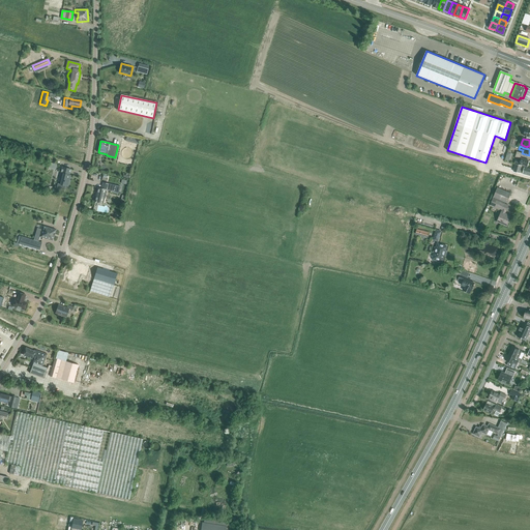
[(514,163),(519,165),(527,167),(529,160),(521,158),(520,162),(516,160),(514,163)]
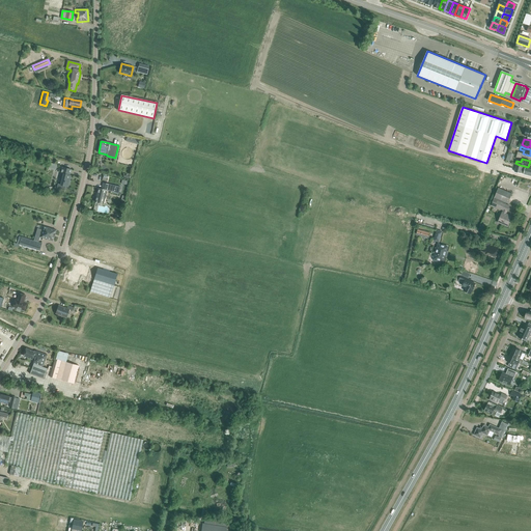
[(530,175),(530,169),(525,168),(523,167),(523,166),(516,165),(514,172),(521,174),(521,173),(524,174),(530,175)]
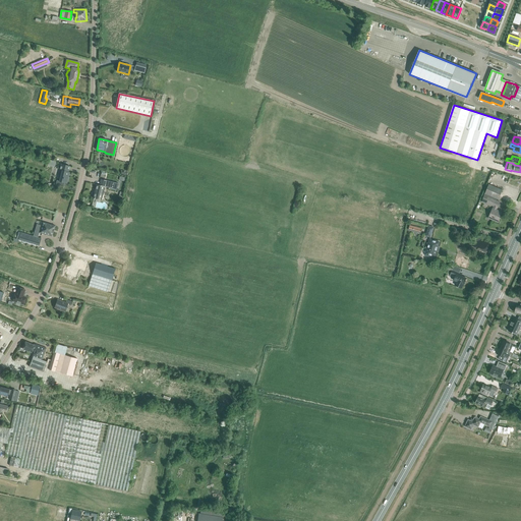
[(57,180),(56,185),(63,187),(64,183),(67,183),(70,173),(68,172),(70,167),(61,164),(59,174),(61,174),(59,181),(57,180)]
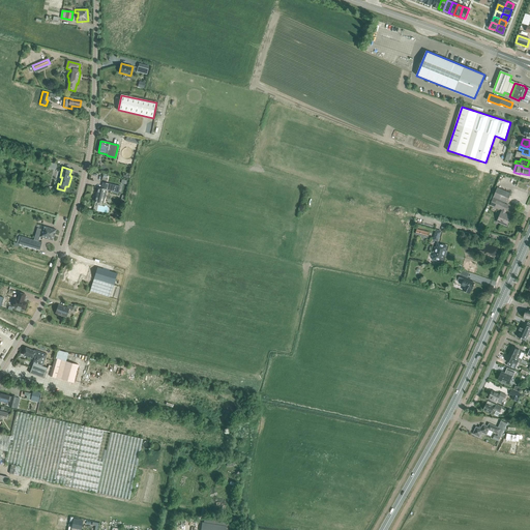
[(97,187),(94,202),(104,204),(107,189),(119,193),(120,186),(110,184),(102,182),(101,188),(97,187)]
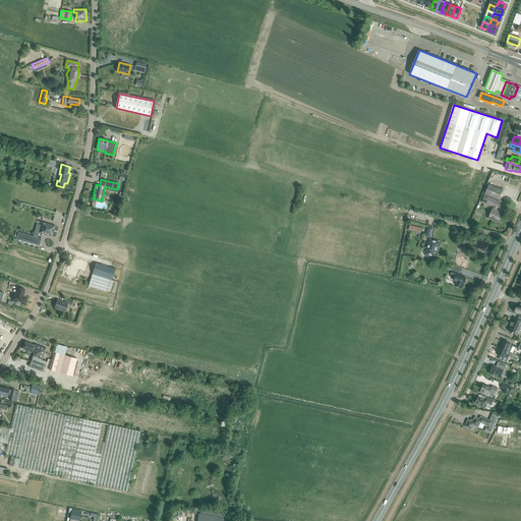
[(488,184),(485,193),(484,195),(496,200),(497,198),(498,199),(502,190),(488,184)]
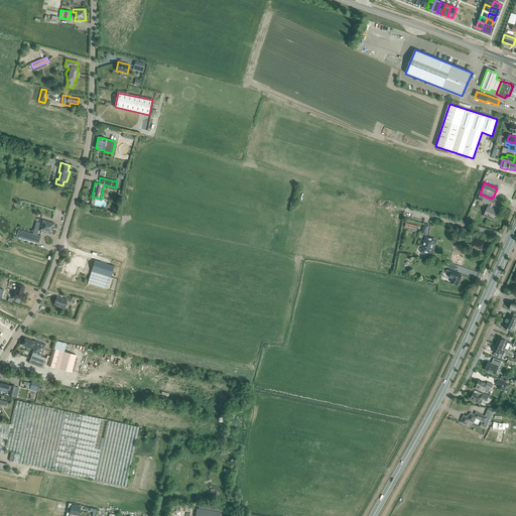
[(493,221),(498,211),(492,208),(493,207),(495,201),(491,199),(480,194),(477,201),(486,205),(487,204),(489,205),(484,216),(493,221)]
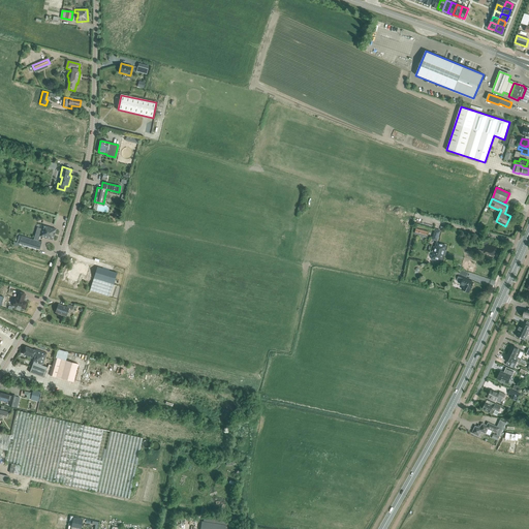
[(53,241),(56,229),(43,225),(40,237),(53,240),(53,241)]
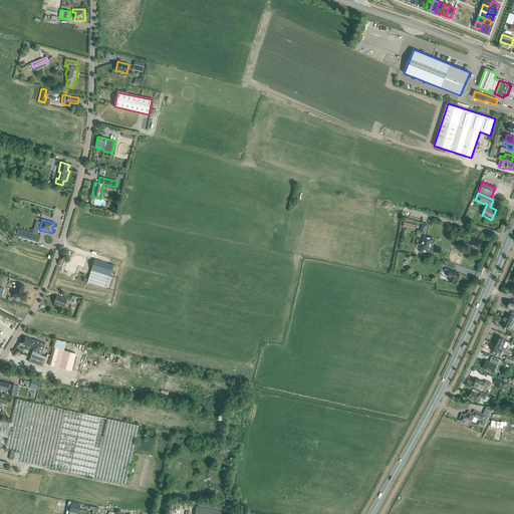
[(18,236),(18,237),(38,243),(38,242),(40,236),(40,235),(37,234),(39,230),(34,228),(33,233),(20,229),(20,230),(21,230),(19,236),(18,236)]
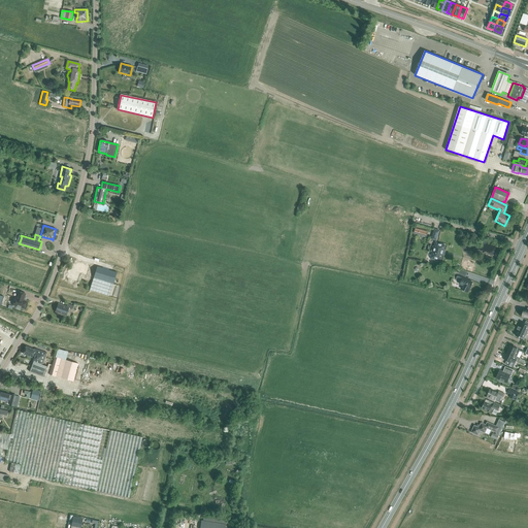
[(431,259),(438,261),(440,261),(442,256),(443,256),(444,251),(443,251),(446,245),(435,243),(434,248),(432,253),(433,253),(431,259)]
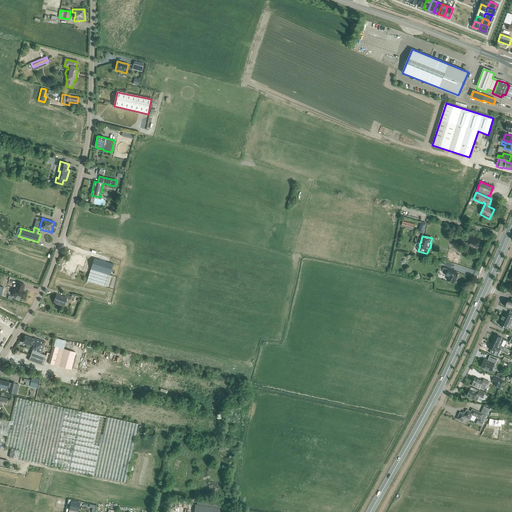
[(111,272),(113,264),(94,258),(90,269),(109,275),(110,275),(111,272)]
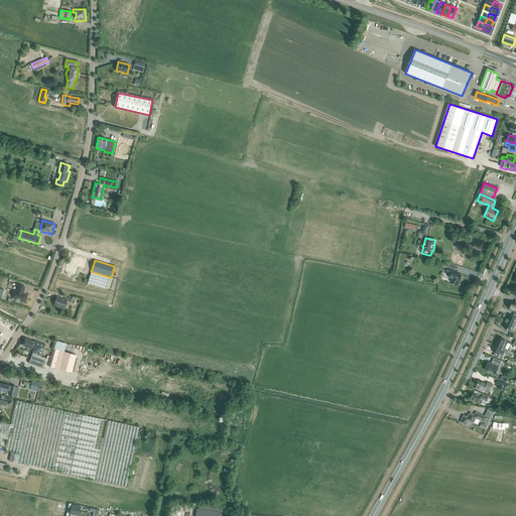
[(458,273),(459,272),(447,267),(444,272),(450,275),(448,278),(453,279),(450,283),(458,285),(462,275),(458,273)]
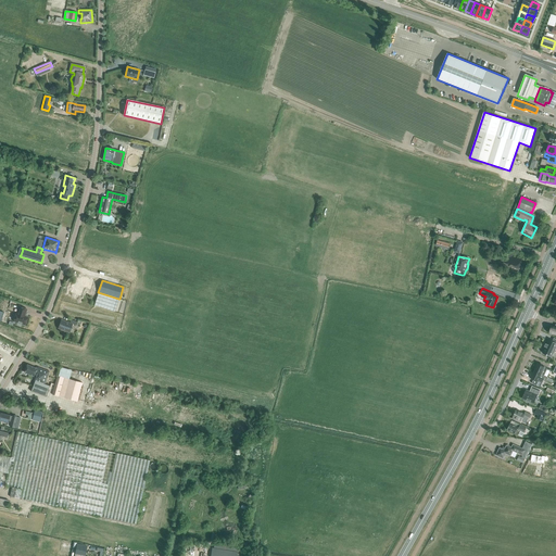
[(118,299),(98,292),(95,305),(115,312),(118,299)]
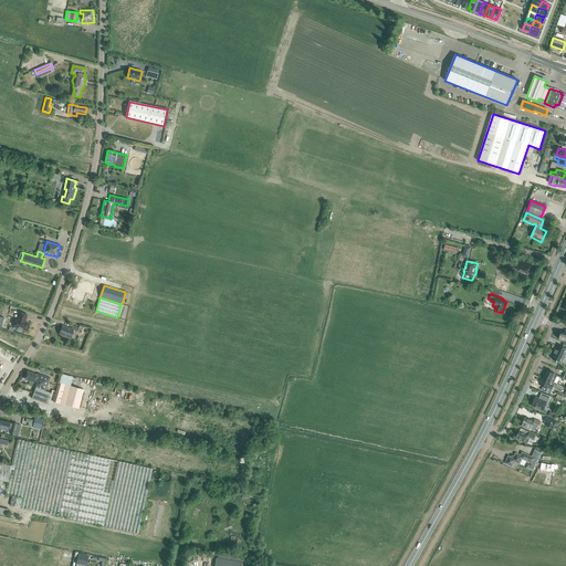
[(13,328),(18,329),(17,331),(18,332),(20,333),(21,332),(21,331),(25,332),(28,324),(25,323),(28,316),(19,313),(17,320),(13,328)]
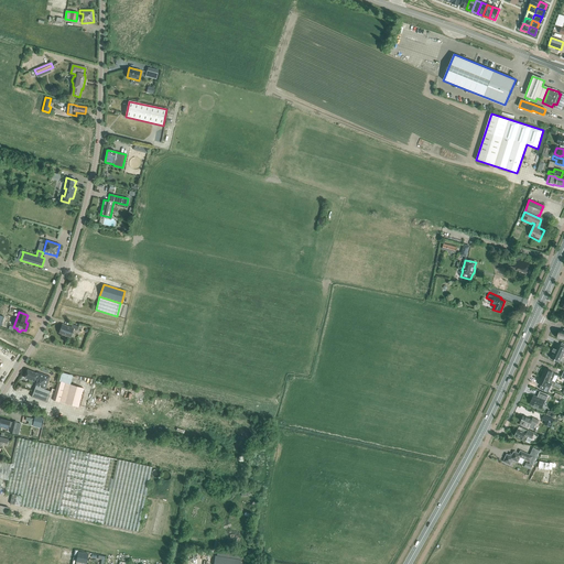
[(58,334),(71,338),(73,329),(77,331),(78,327),(72,325),(71,328),(62,325),(58,334)]
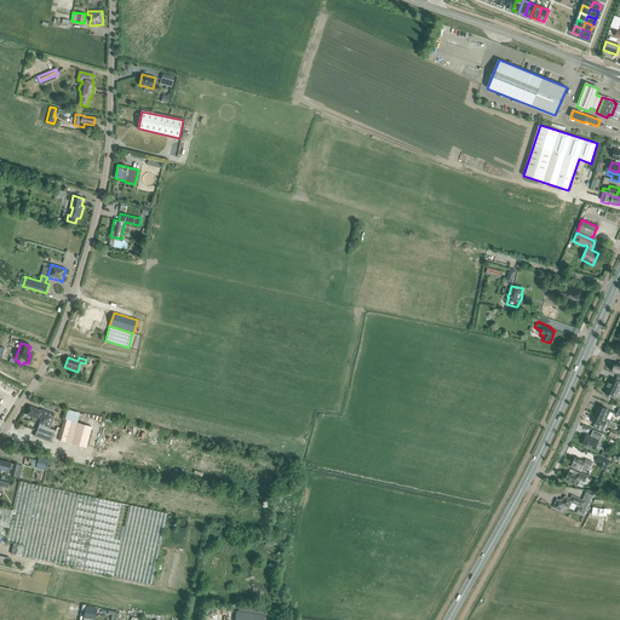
[(619,384),(619,382),(612,379),(609,383),(608,383),(607,386),(608,386),(604,394),(609,395),(609,396),(610,396),(614,397),(616,394),(616,395),(619,389),(619,384)]
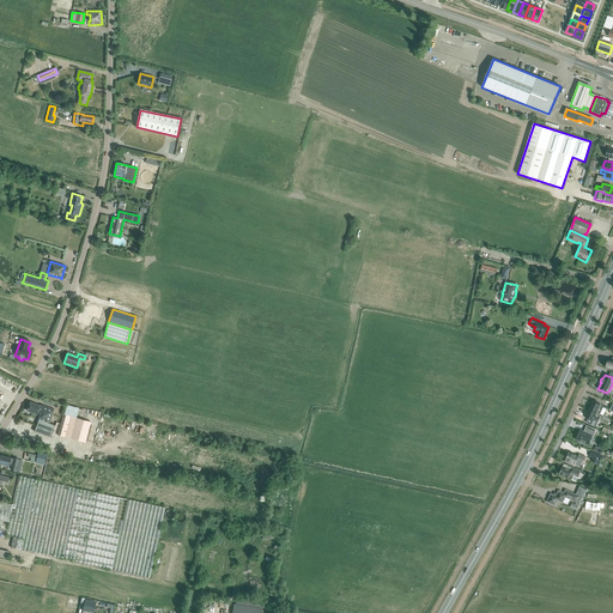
[(593,401),(589,410),(600,414),(604,406),(593,401)]
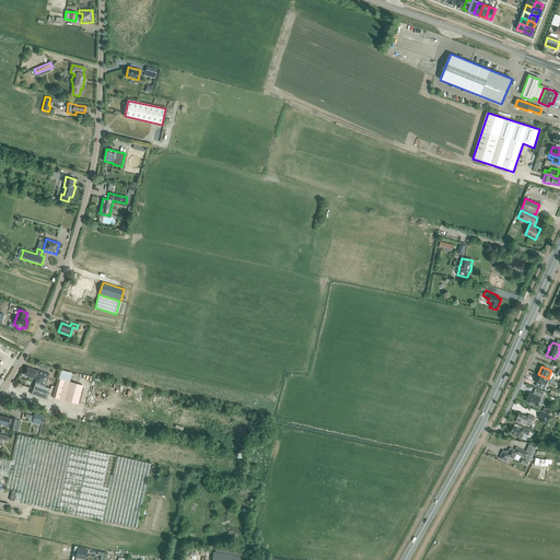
[(36,370),(36,371),(27,368),(24,374),(34,378),(36,380),(34,384),(35,384),(32,394),(46,399),(50,388),(45,387),(50,374),(36,370)]
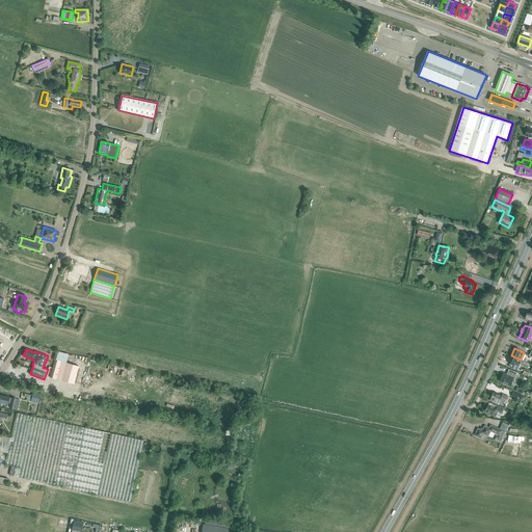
[(521,360),(511,355),(508,363),(510,364),(508,367),(515,370),(519,363),(523,365),(525,362),(521,360)]
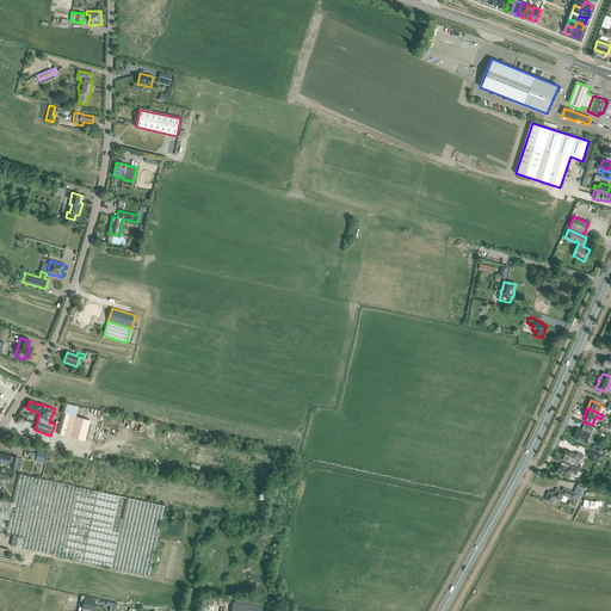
[(91,421),(63,413),(57,433),(85,442),(91,421)]
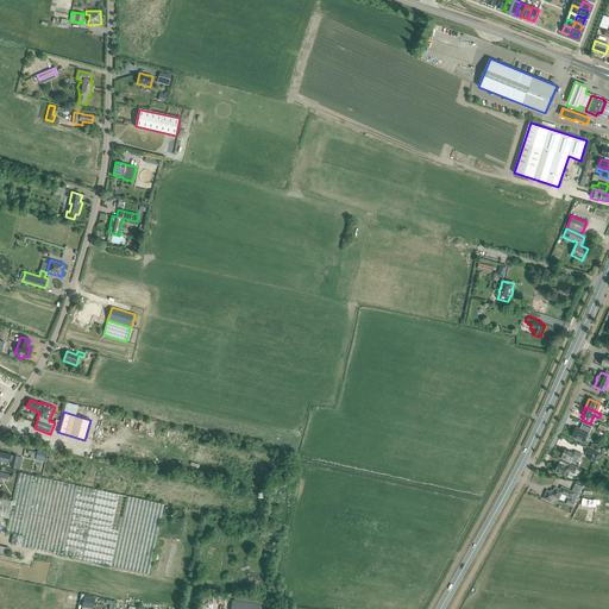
[(576,427),(572,435),(584,440),(588,433),(589,433),(591,427),(583,422),(579,428),(576,427)]
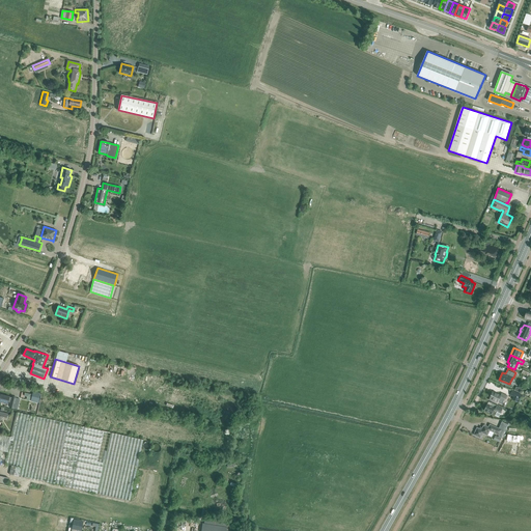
[(512,391),(510,395),(511,396),(519,399),(522,394),(512,391)]
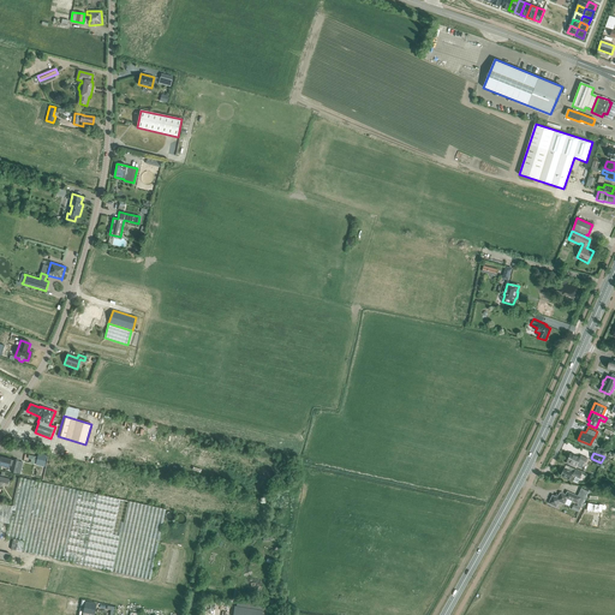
[(39,454),(36,465),(45,467),(47,455),(39,454)]
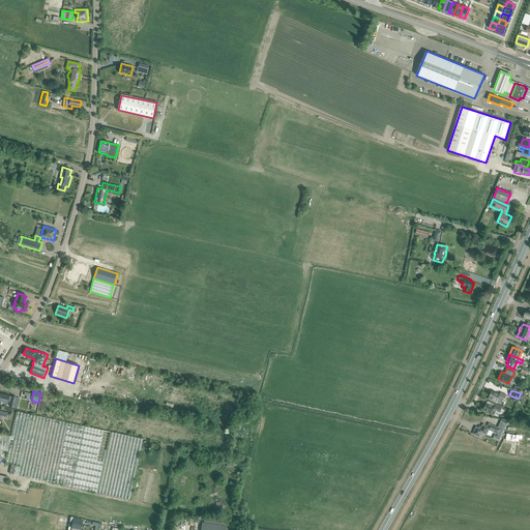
[(492,391),(489,400),(497,403),(497,402),(501,404),(503,400),(504,400),(506,395),(501,392),(500,394),(492,391)]
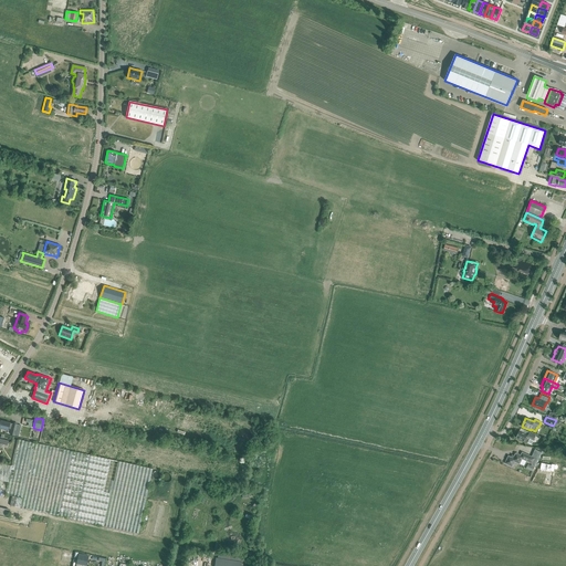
[(12,423),(10,423),(10,422),(0,420),(0,422),(0,428),(9,430),(9,429),(11,430),(10,435),(14,436),(19,437),(21,426),(12,423)]
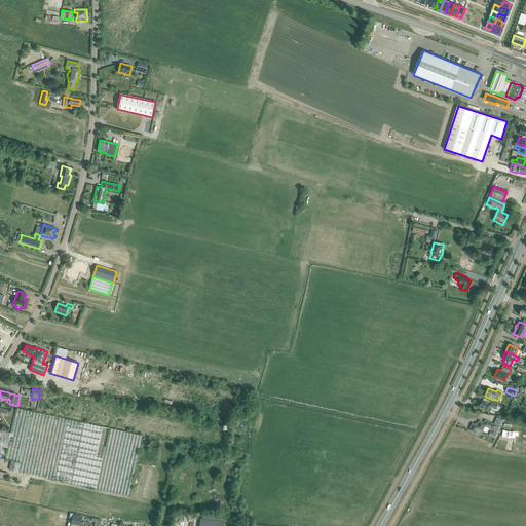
[(491,405),(490,404),(483,401),(480,407),(488,411),(490,407),(496,409),(498,405),(492,402),(491,405)]
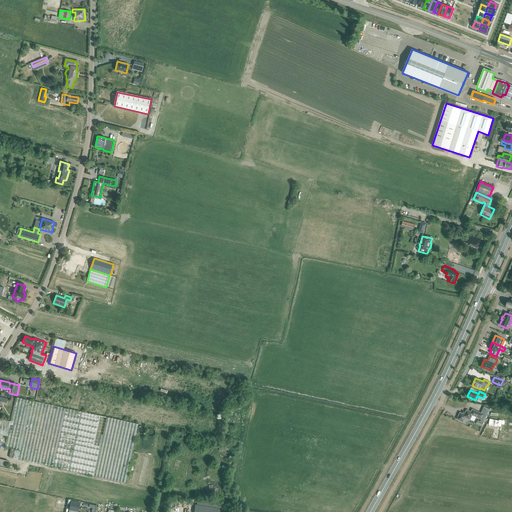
[(9,458),(125,483),(138,424),(16,397),(11,418),(5,447),(11,448),(9,458)]
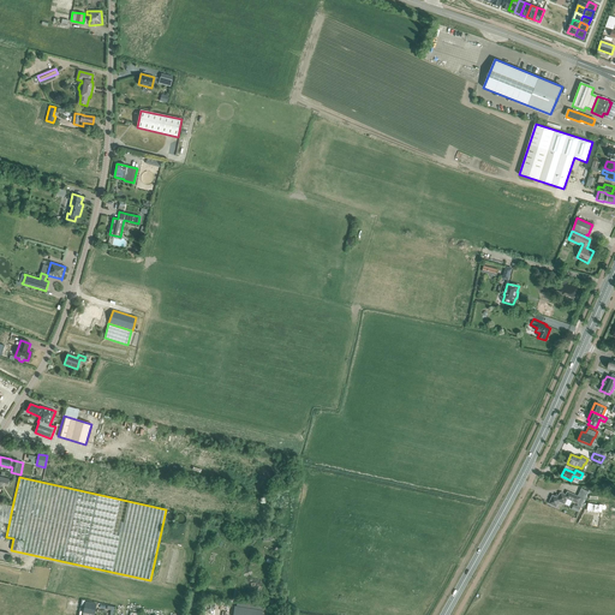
[(553,495),(548,503),(557,508),(560,502),(565,505),(569,506),(572,501),(578,505),(577,506),(581,508),(589,491),(581,489),(578,496),(567,491),(566,495),(560,493),(559,495),(559,496),(557,496),(556,497),(555,496),(553,495)]
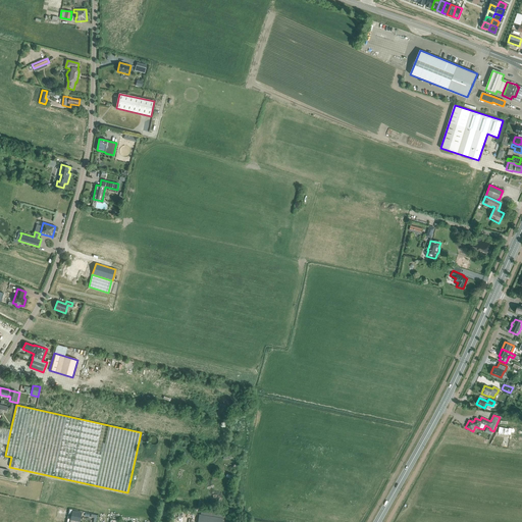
[(0,442),(2,444),(7,445),(10,429),(0,426),(0,442)]
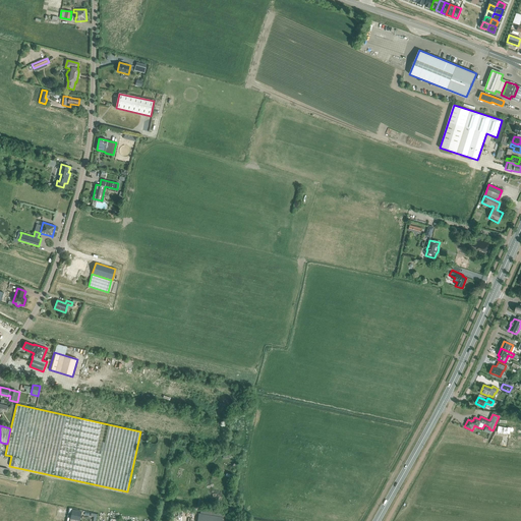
[(0,466),(0,473),(7,475),(7,472),(8,469),(8,468),(0,466)]
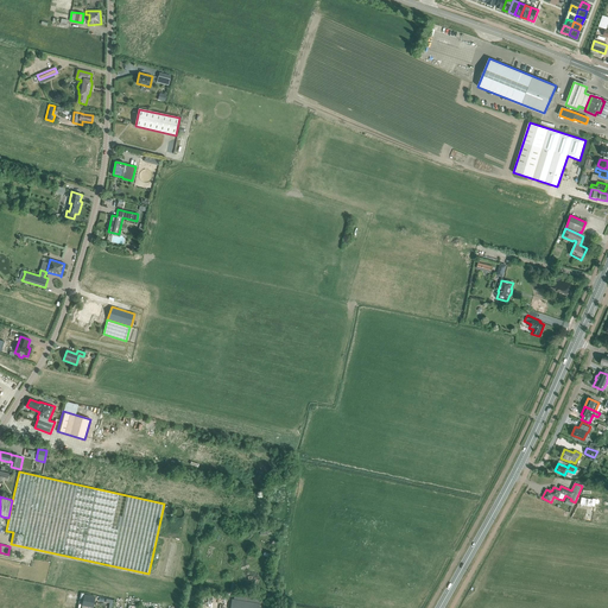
[(89,607),(93,607),(95,597),(95,596),(84,595),(83,602),(81,607),(89,607)]
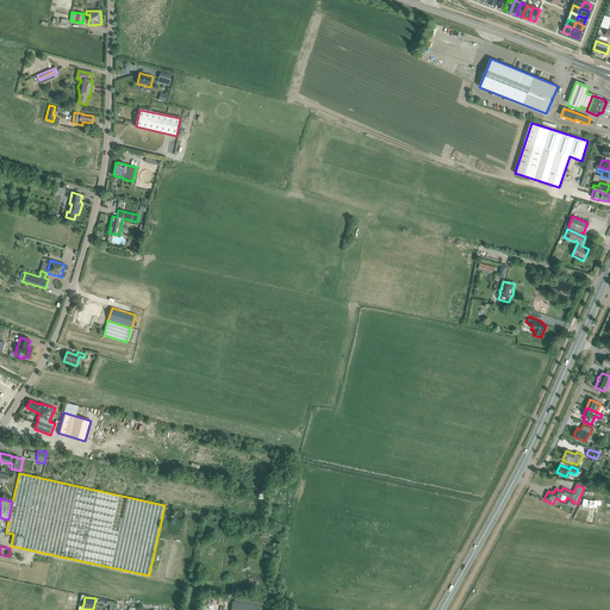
[(262,609),(265,602),(235,597),(235,602),(232,601),(230,609),(262,609)]
